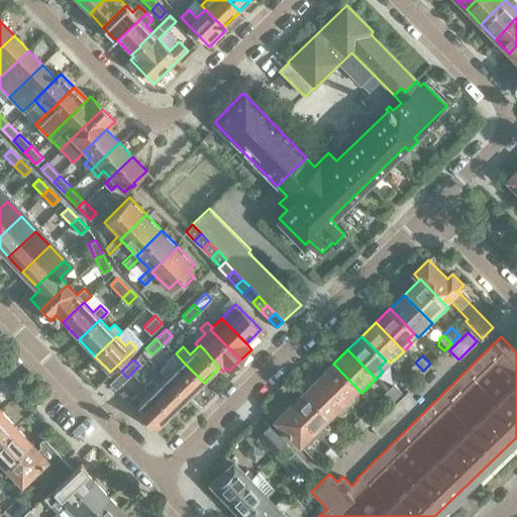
[(204,383),(183,362),(175,370),(167,363),(160,370),(162,371),(168,377),(189,398),(204,383)]
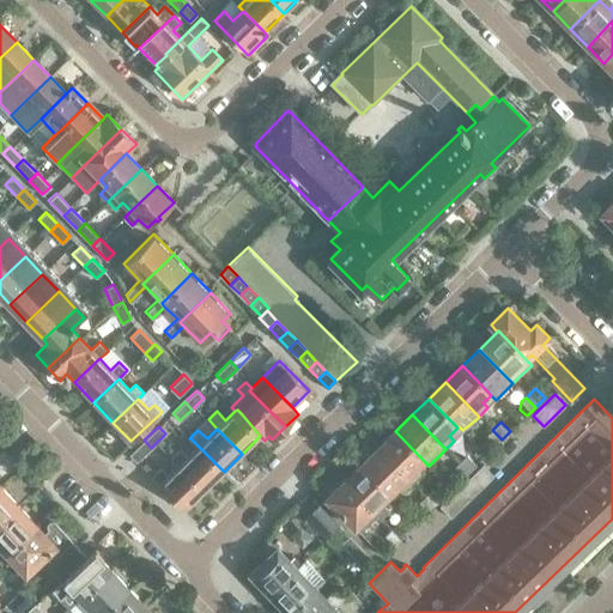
[(486,455),(502,439),(492,430),(487,435),(490,438),(480,448),(486,455)]
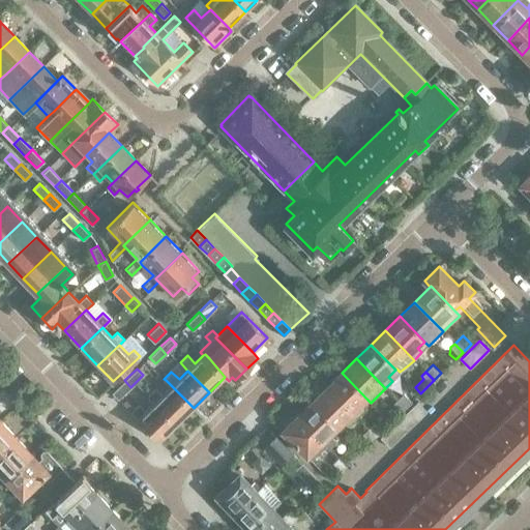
[(356,417),(363,410),(359,406),(366,399),(342,373),(327,387),(356,417)]
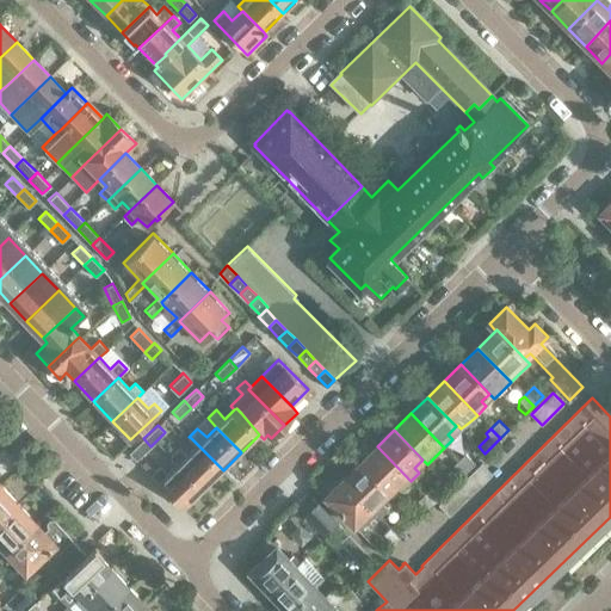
[(136,460),(150,446),(143,438),(129,452),(136,460)]
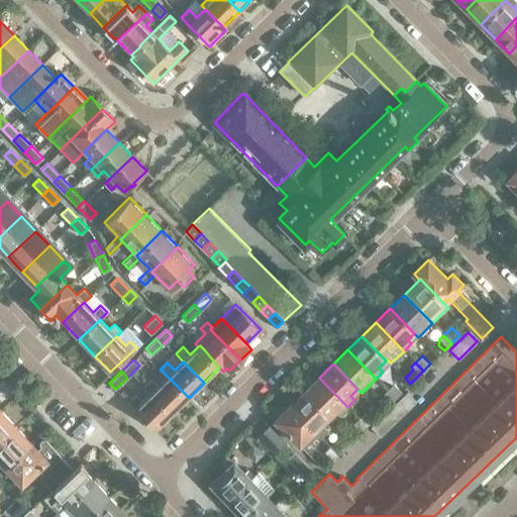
[(151,393),(173,414),(189,398),(168,377),(159,386),(151,378),(143,385),(151,393)]
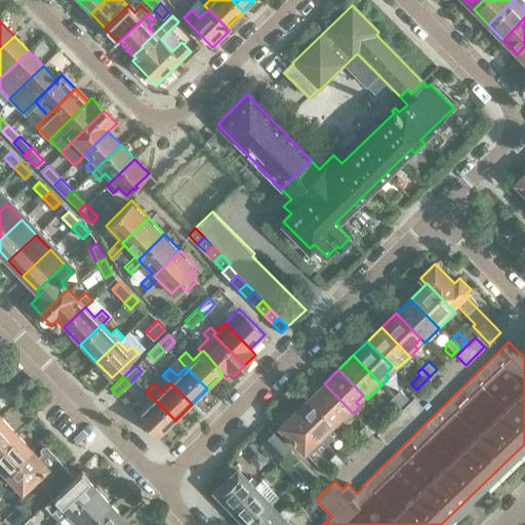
[(353,413),(324,384),(310,398),(334,422),(342,414),(347,419),(353,413)]
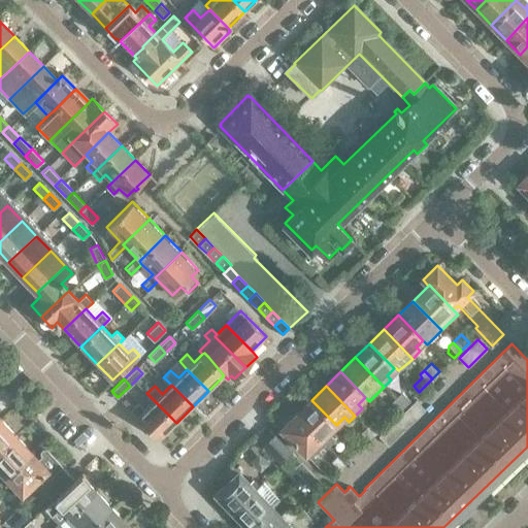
[(396,398),(404,406),(410,400),(402,392),(396,398)]
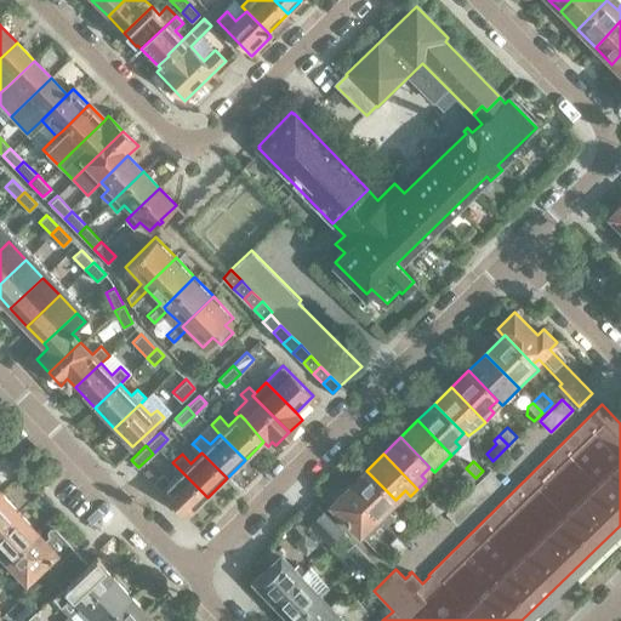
[(468,484),(476,478),(466,468),(459,474),(468,484)]
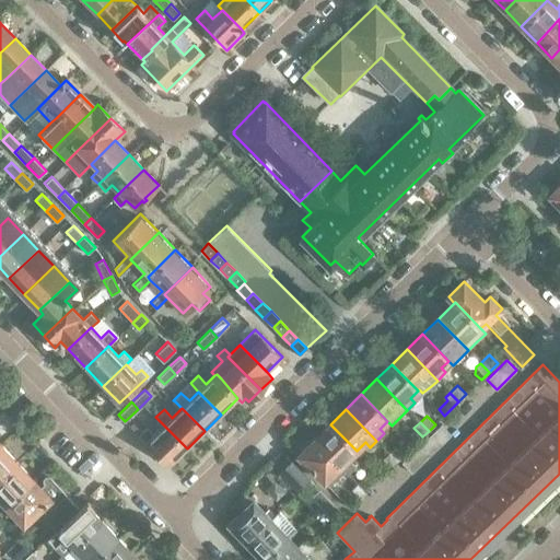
[(422,443),(432,453),(452,434),(442,423),(422,443)]
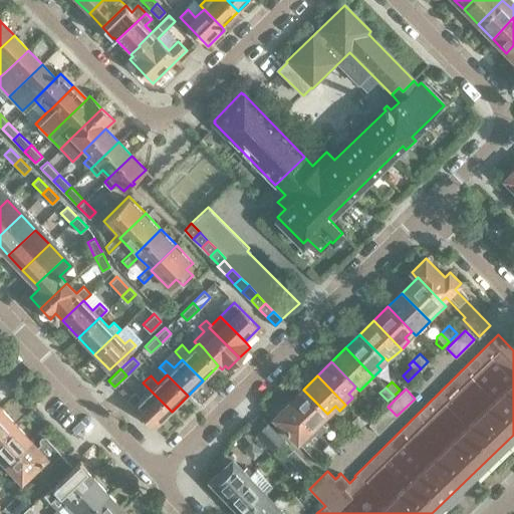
[(289,403),(319,434),(326,427),(319,421),(327,414),(303,390),(289,403)]
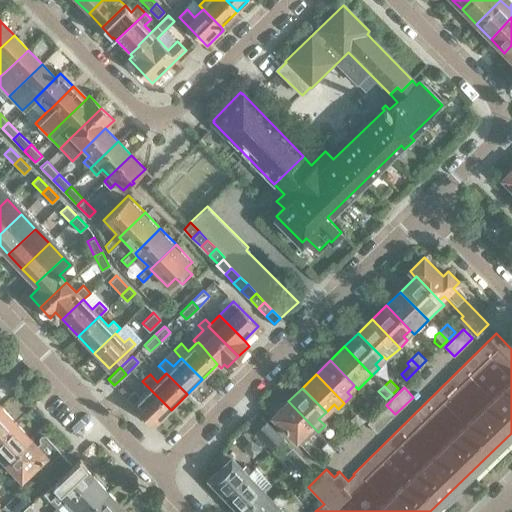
[(171,410),(150,389),(141,397),(134,389),(126,397),(155,426),(171,410)]
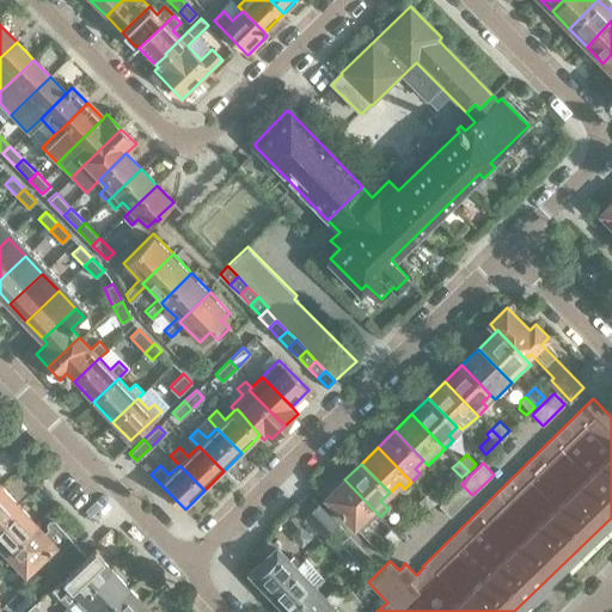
[(380,516),(344,479),(326,497),(363,536),(373,526),(375,528),(384,520),(380,516)]
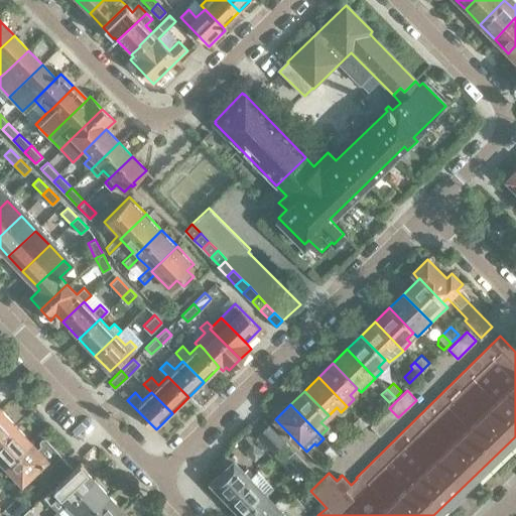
[(380,435),(398,417),(389,408),(371,426),(380,435)]
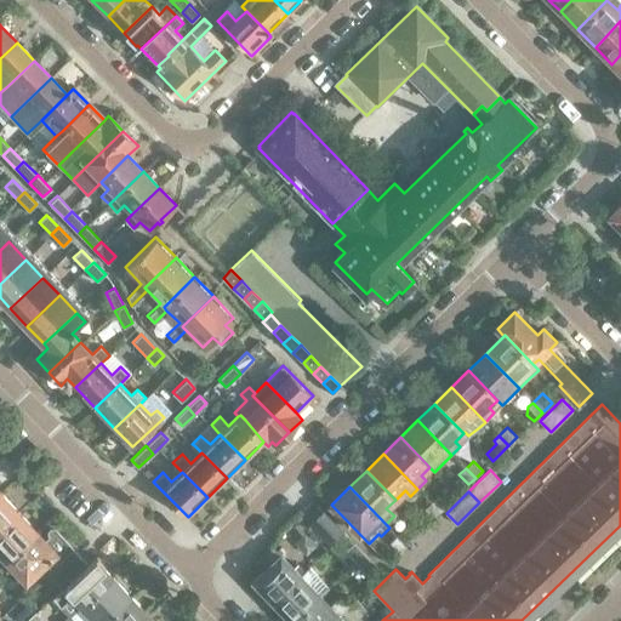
[(0,530),(20,512),(1,493),(0,493),(0,530)]
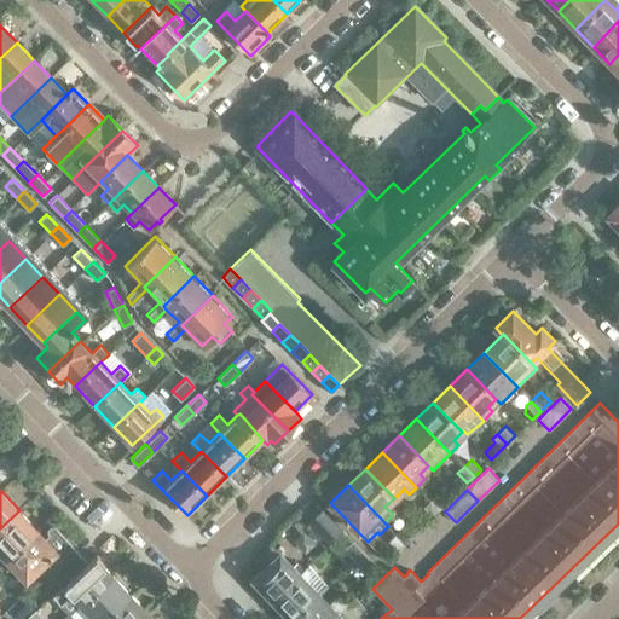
[(429,501),(439,510),(446,503),(437,493),(429,501)]
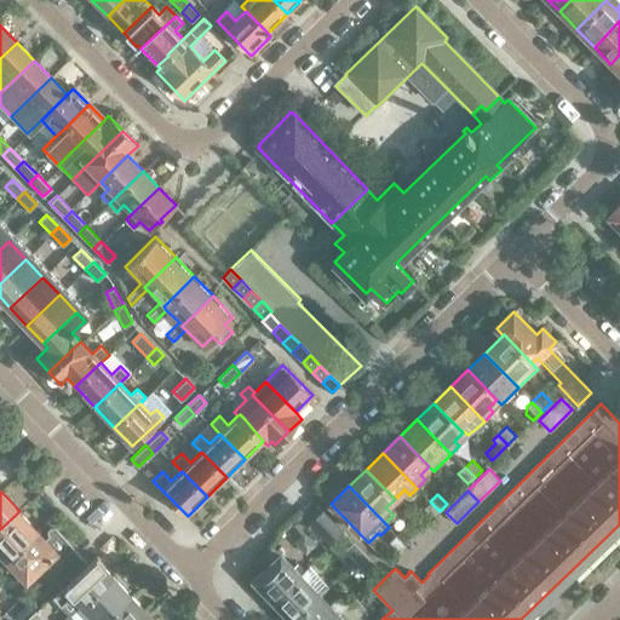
[(434,518),(440,511),(430,501),(424,509),(434,518)]
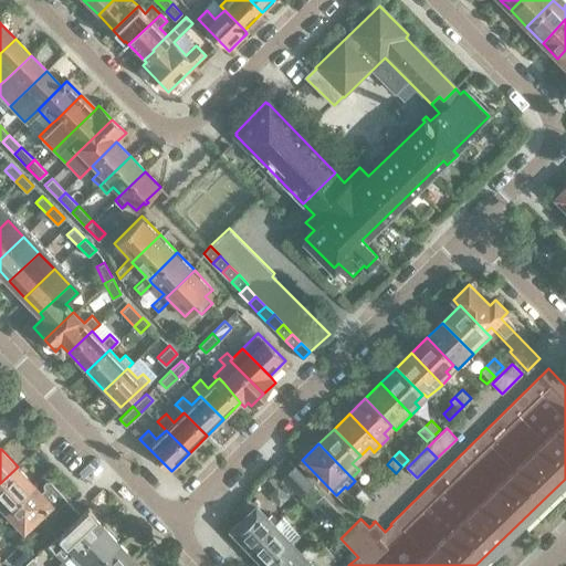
[(0,516),(6,511),(34,484),(18,467),(0,483),(0,516)]
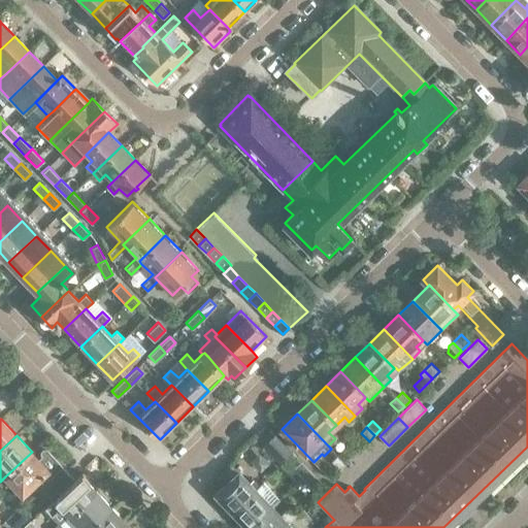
[(282,464),(293,453),(275,435),(264,447),(282,464)]
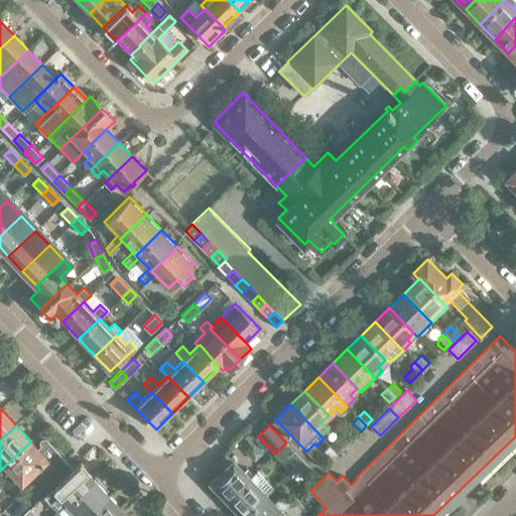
[(330,445),(338,454),(352,439),(344,431),(330,445)]
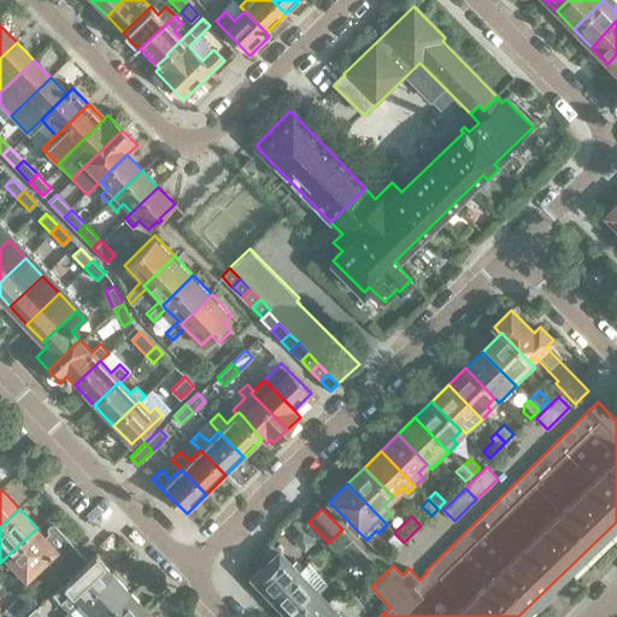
[(43,535),(37,528),(6,557),(25,577),(36,566),(43,573),(48,568),(48,566),(74,544),(54,523),(50,523),(47,526),(47,529),(48,532),(43,535)]
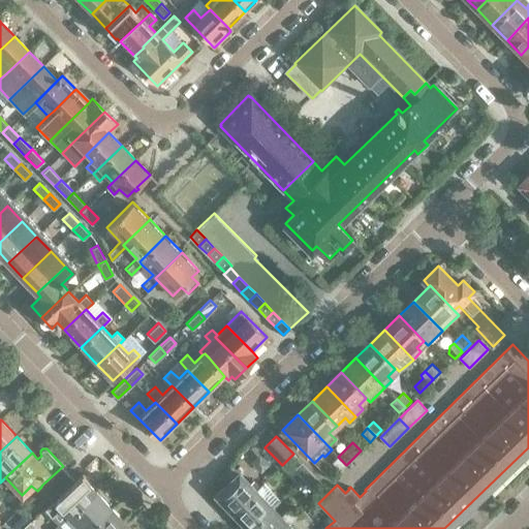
[(331,479),(346,465),(338,457),(333,462),(330,458),(319,467),(331,479)]
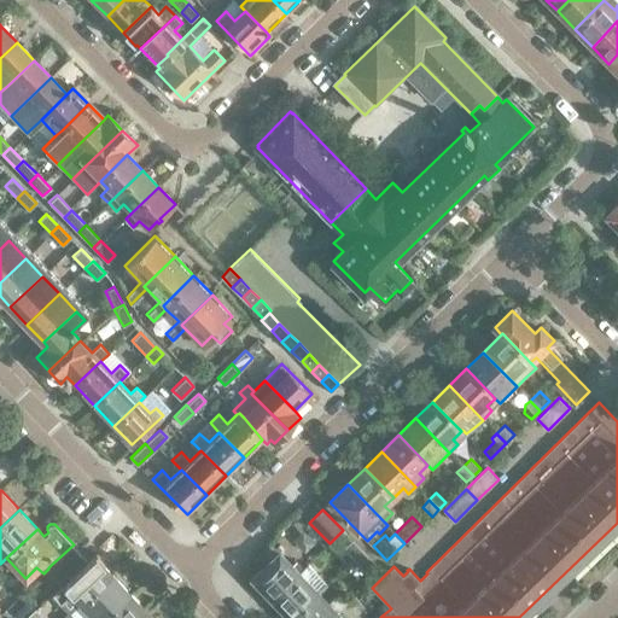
[(354,559),(362,551),(353,541),(344,548),(354,559)]
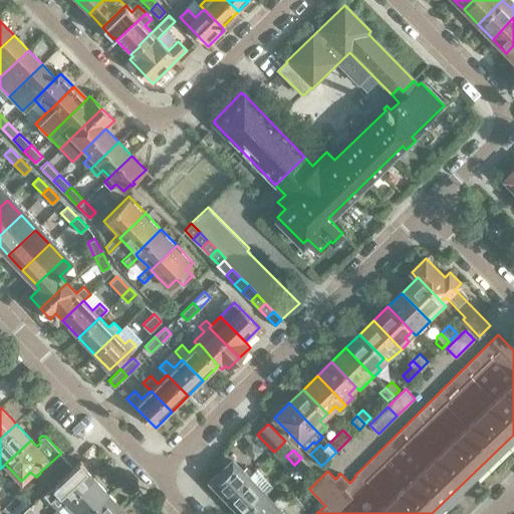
[(68,502),(93,479),(85,470),(88,467),(80,458),(44,493),(51,501),(59,493),(68,502)]
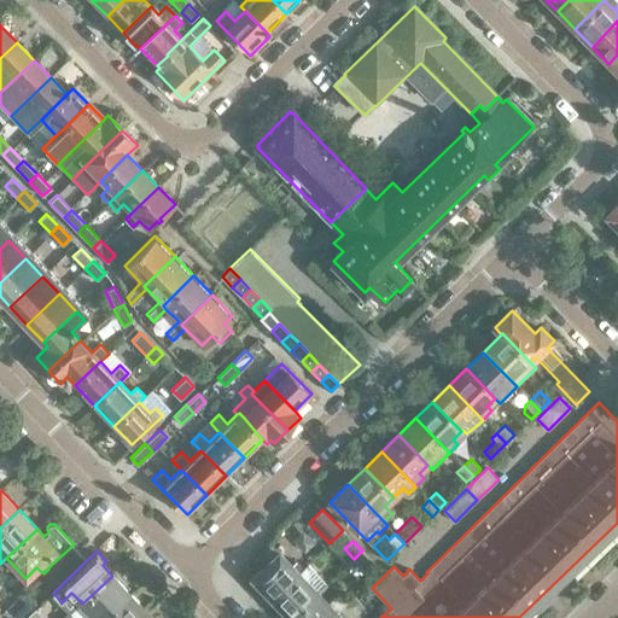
[(301,572),(299,571),(280,551),(252,577),(273,598),(301,572)]
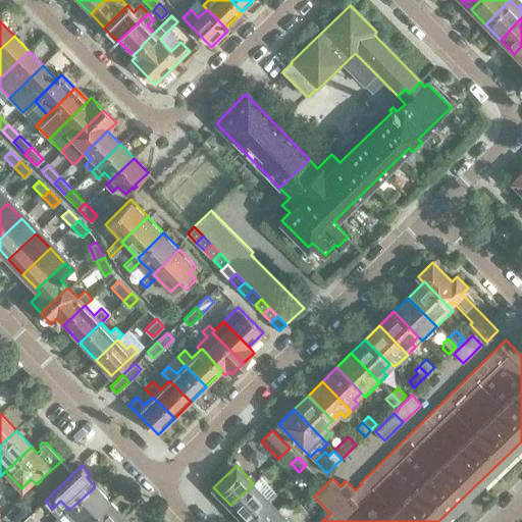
[(306,465),(299,472),(307,480),(314,474),(306,465)]
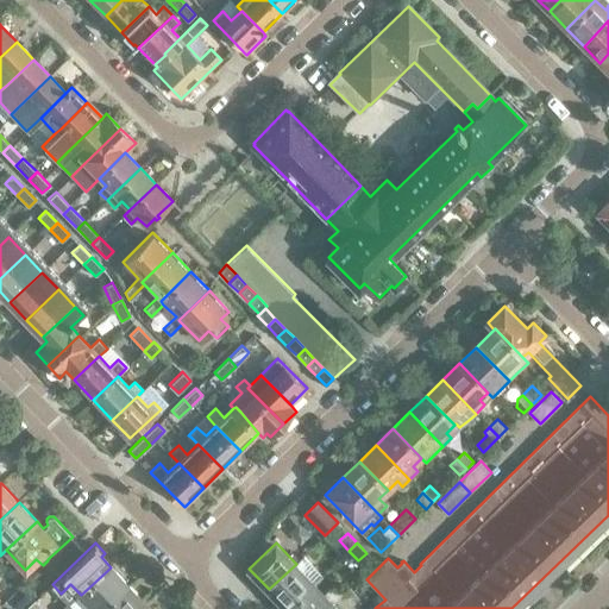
[(303,556),(296,564),(269,589),(287,608),(314,583),(322,576),(303,556)]
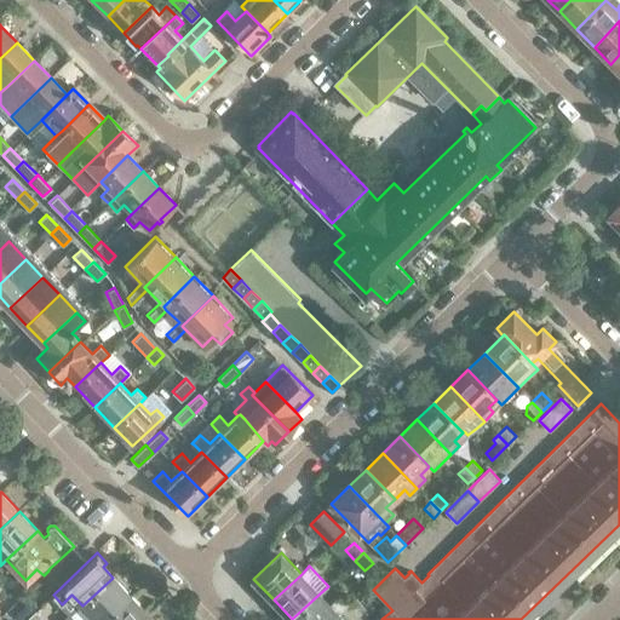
[(113,578),(82,606),(95,619),(105,619),(131,597),(113,578)]
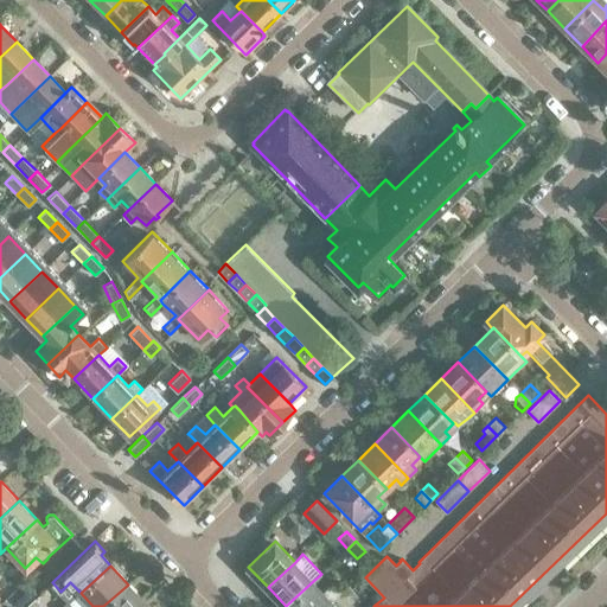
[(323,592),(313,581),(286,606),(325,606),(342,592),(332,582),(323,592)]
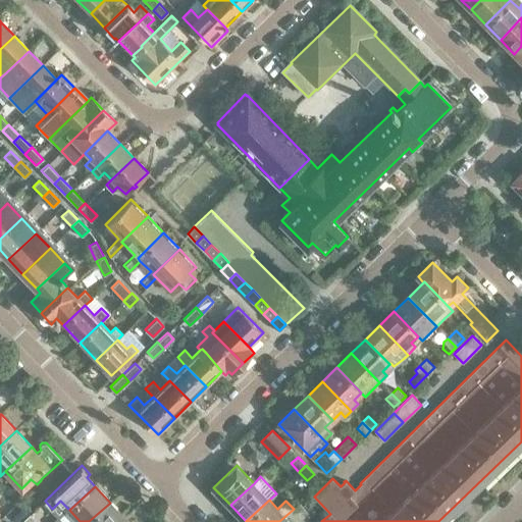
[(110,503),(89,521),(120,521),(125,518),(110,503)]
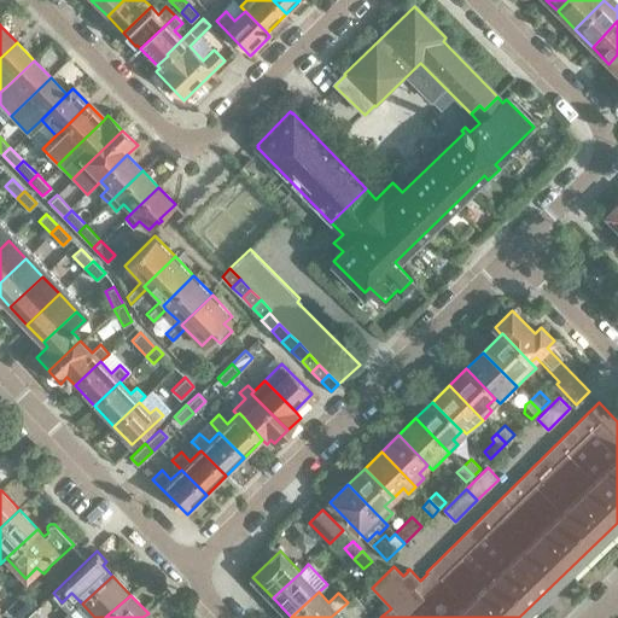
[(353,617),(366,606),(355,595),(348,602),(331,617),(353,617)]
